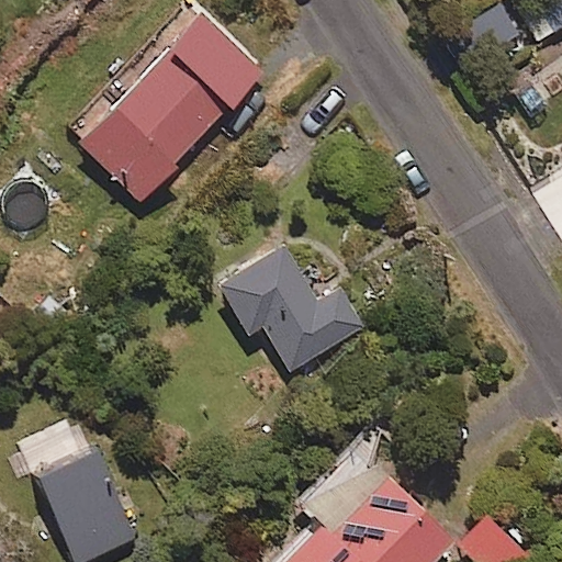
[(261,71),(201,14),(78,145),(139,202),(261,71)]
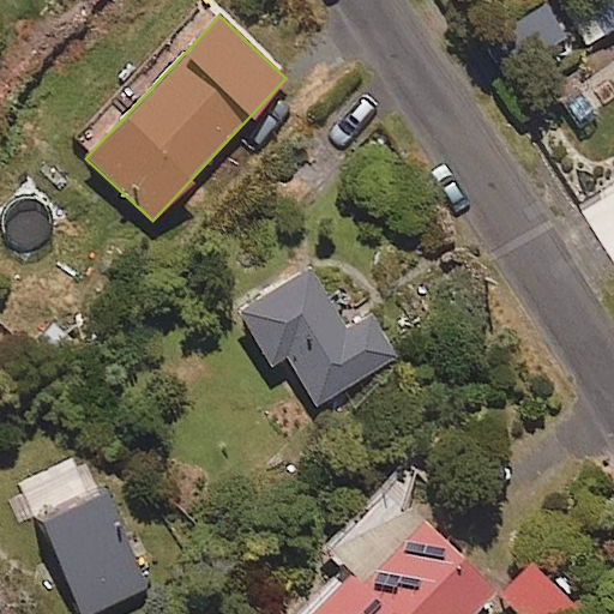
[(343,320),(308,269),(236,315),(271,368),(286,360),(318,408),(397,354),(366,306),(343,320)]
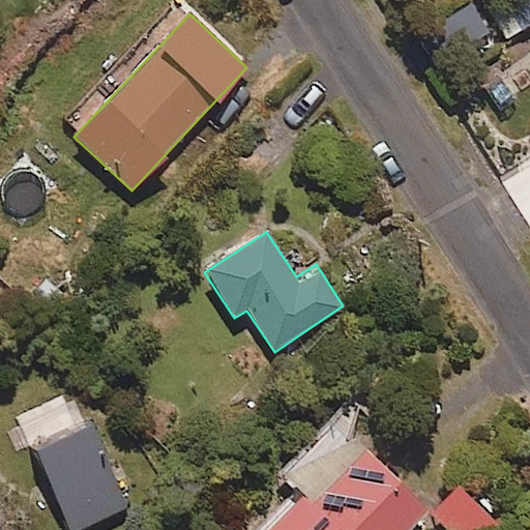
[(383,431),(354,401),(277,473),(301,498),(267,529),(408,529),(423,516),(362,450),(383,431)]
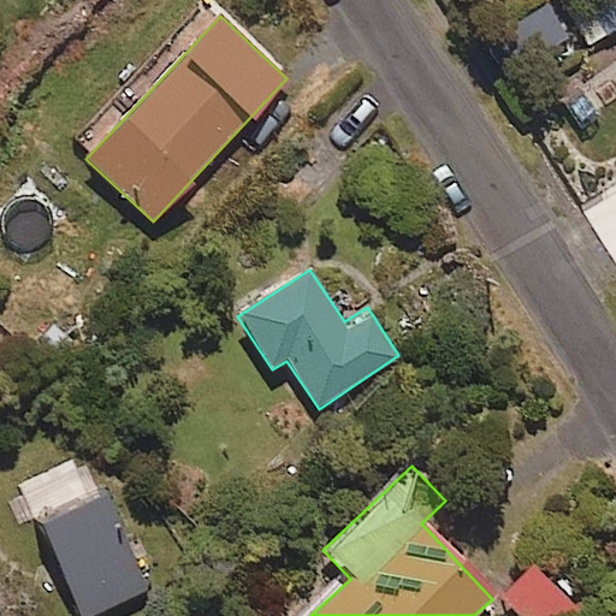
[(89,615),(149,588),(101,483),(34,513),(81,615),(89,615)]
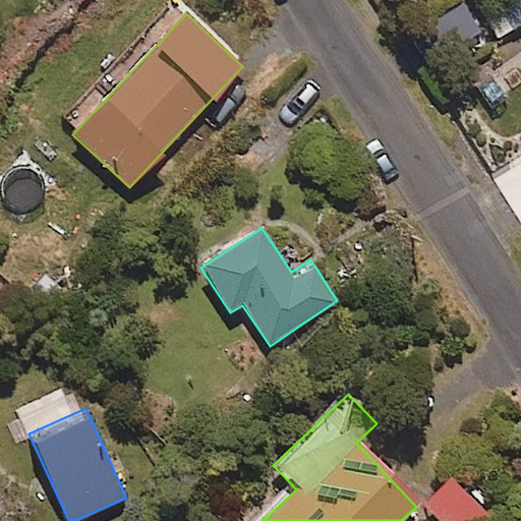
[(489,520),(491,520),(449,480),(423,507),(439,520),(489,520)]
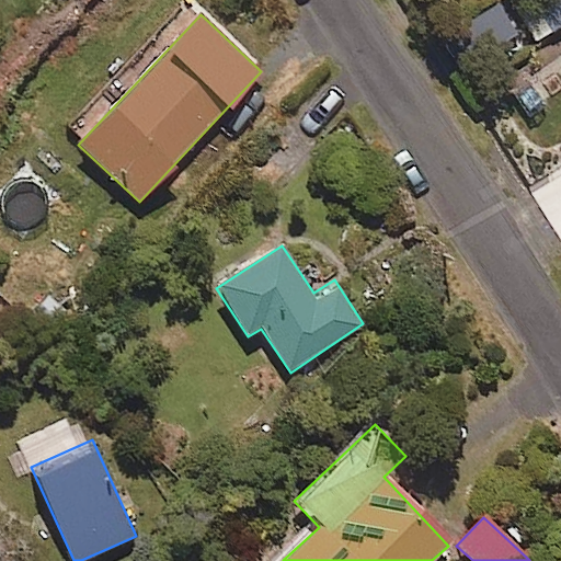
All buildings are outlined.
